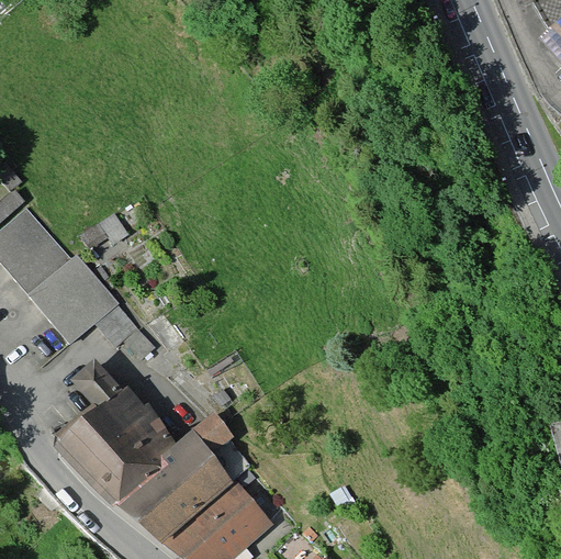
[(560,35),(551,46),(560,55),(560,35)]
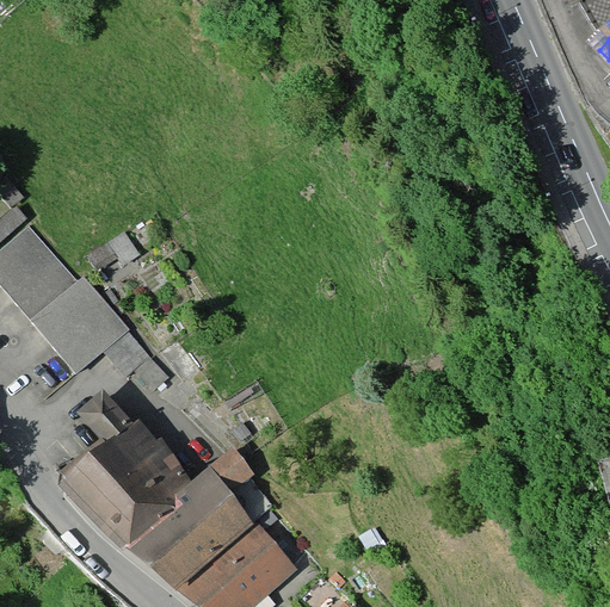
[(24,197),(4,174),(0,178),(0,193),(12,208),(24,197)]
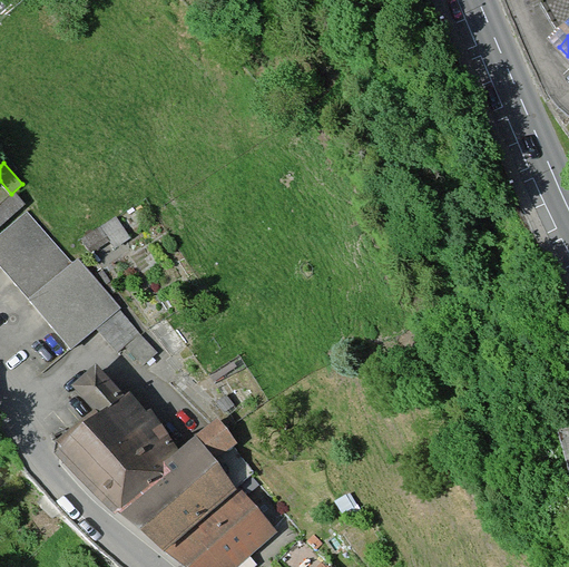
[(0,226),(25,205),(13,194),(0,205),(0,226)]
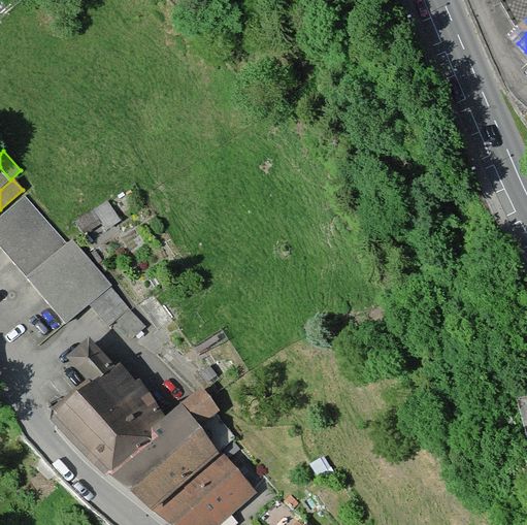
[(24,194),(0,215),(0,249),(64,325),(90,303),(109,285),(71,238),(67,242),(24,194)]
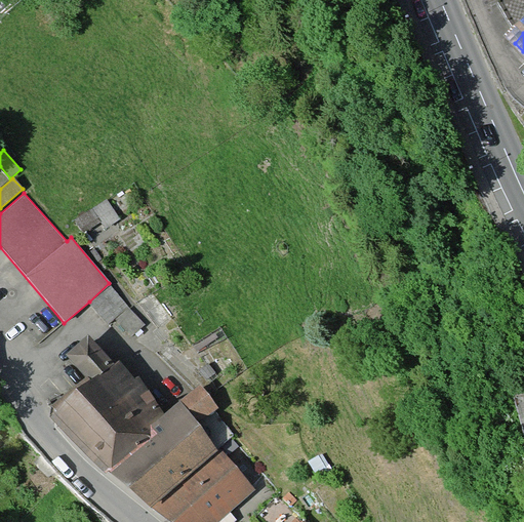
[(123,225),(106,199),(74,221),(80,230),(91,246),(123,225)]
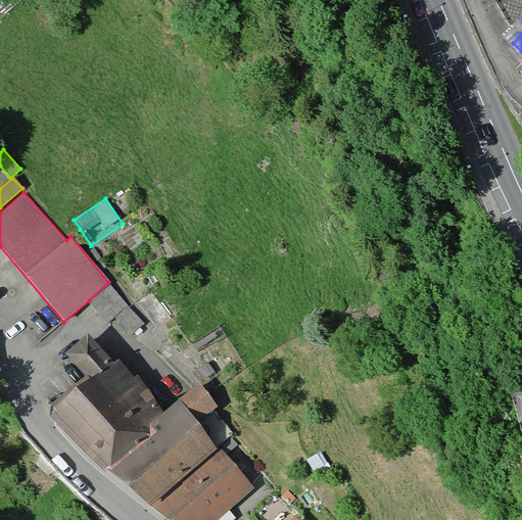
[(127,302),(108,282),(89,300),(107,321),(127,302)]
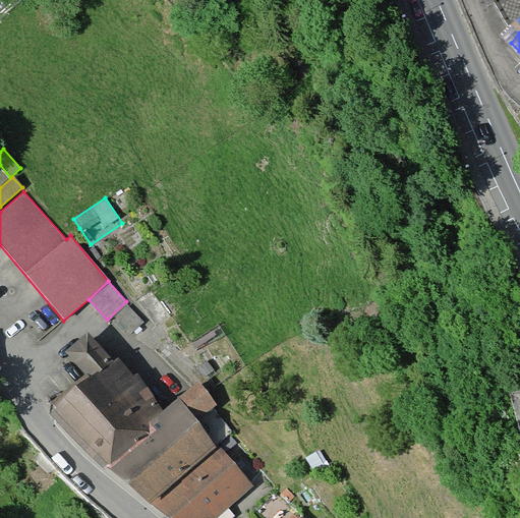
[(142,319),(126,304),(113,319),(129,334),(142,319)]
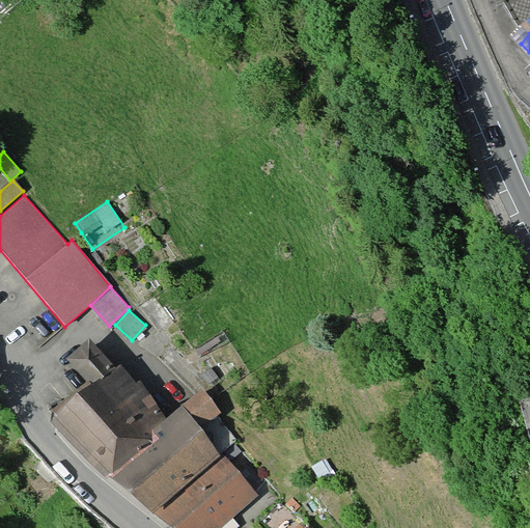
[(85,387),(48,423),(102,480),(164,422),(90,343),(65,366),(85,387)]
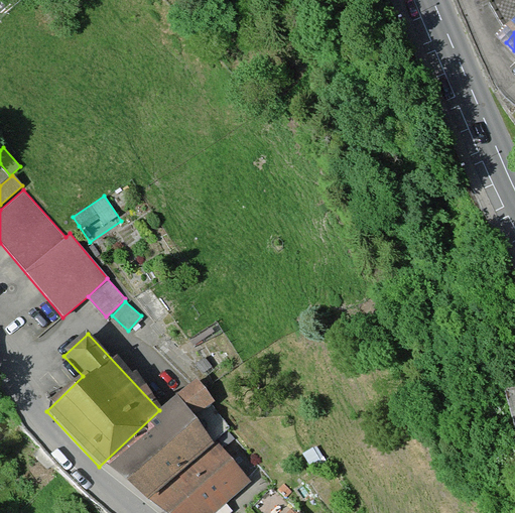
[(214,369),(204,358),(195,365),(205,377),(214,369)]
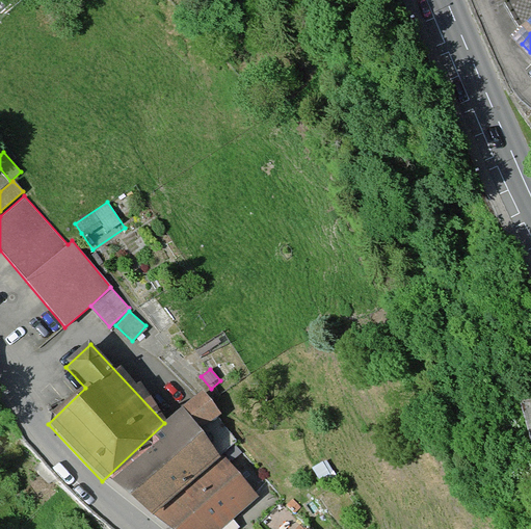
[(189,406),(120,467),(150,501),(219,442),(189,406)]
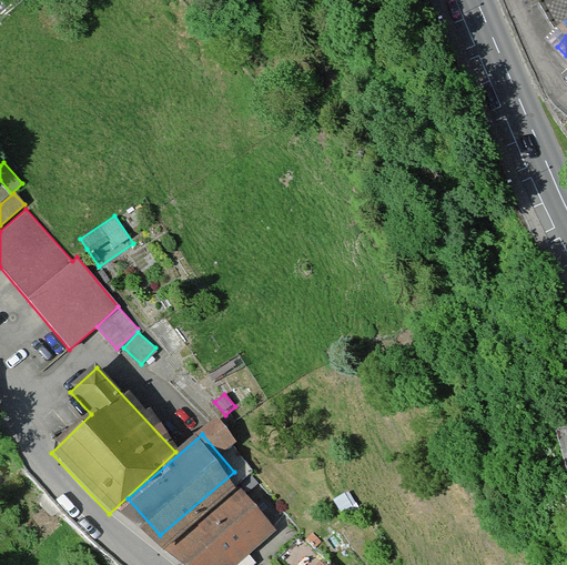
[(238,482),(174,537),(198,564),(224,564),(273,522),(238,482)]
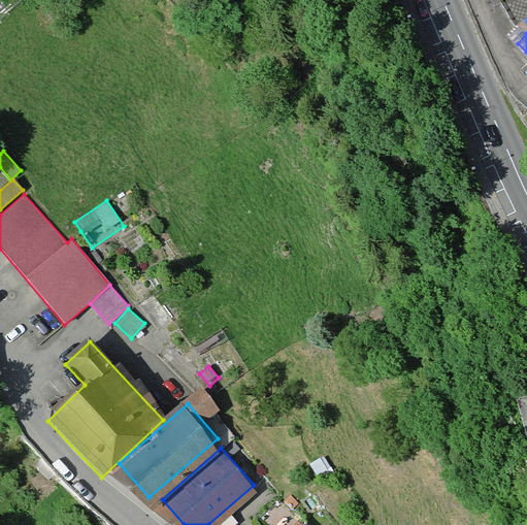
[(304,524),(294,516),(286,524),(304,524)]
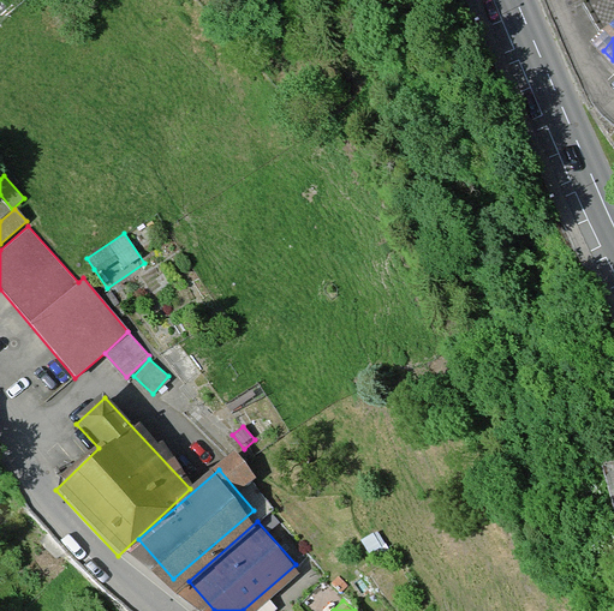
All buildings are outlined.
